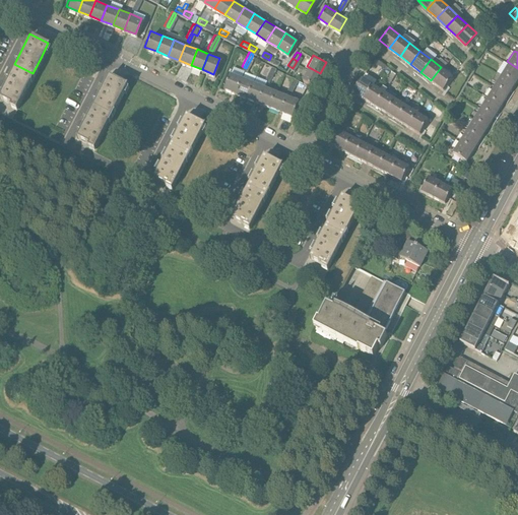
[(500,72),(514,81),(517,73),(517,68),(507,61),(500,72)]
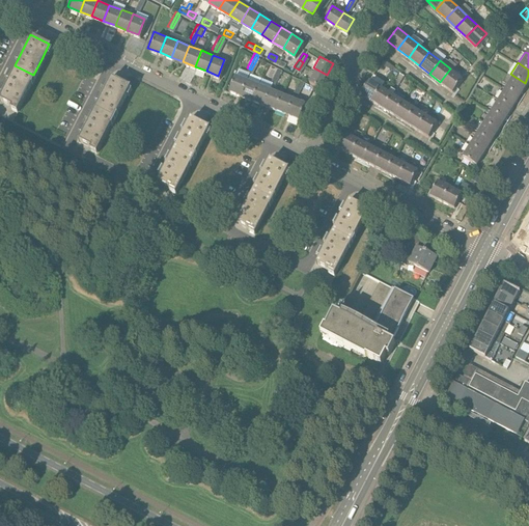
[(269,79),(271,81),(278,66),(276,64),(269,79)]
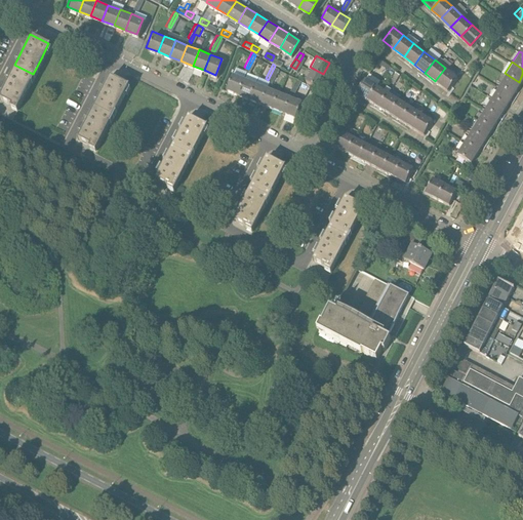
[(16,106),(25,90),(33,74),(14,65),(0,92),(0,97),(16,106)]
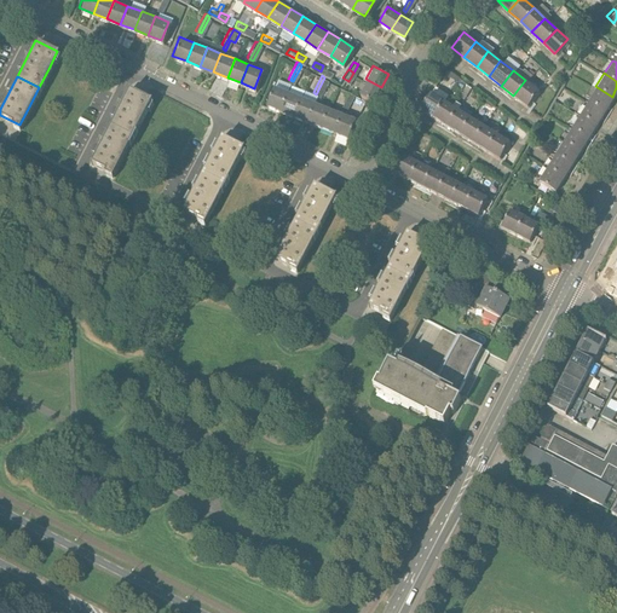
[(316,94),(318,96),(328,79),(324,77),(316,94)]
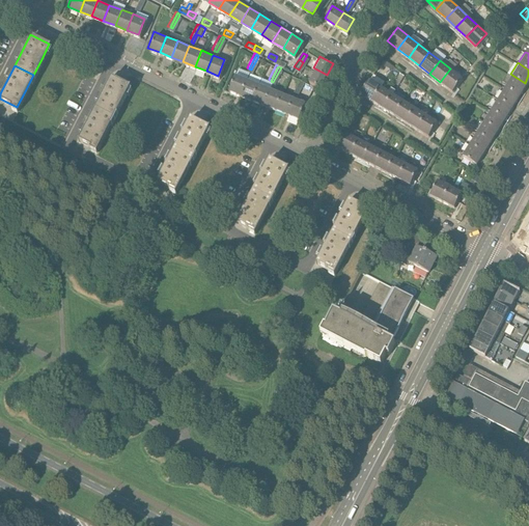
[(307,79),(321,86),(327,75),(313,67),(307,79)]
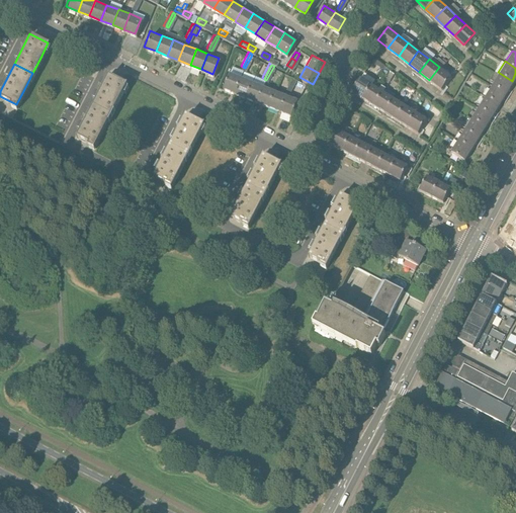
[(429,80),(440,87),(449,75),(439,67),(429,80)]
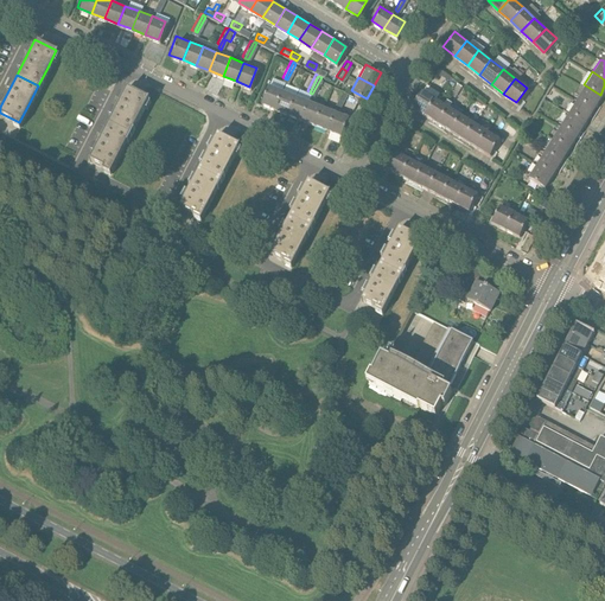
[(260,101),(273,106),(280,88),(267,83),(260,101)]
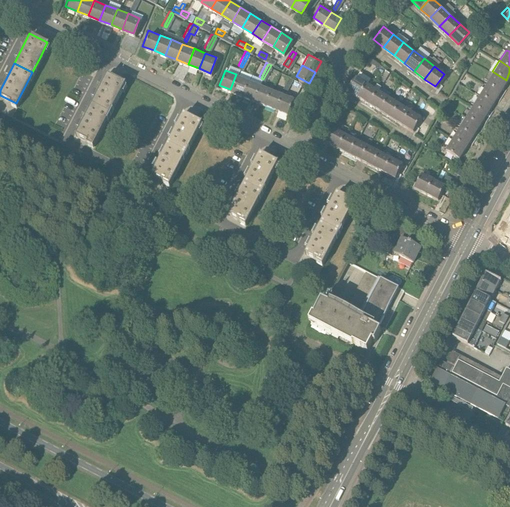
[(486,82),(499,91),(506,80),(492,71),(486,82)]
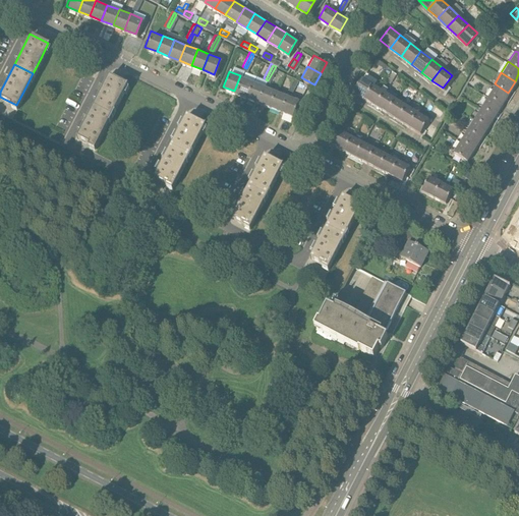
[(110,114),(118,98),(126,82),(108,73),(92,104),(110,114)]
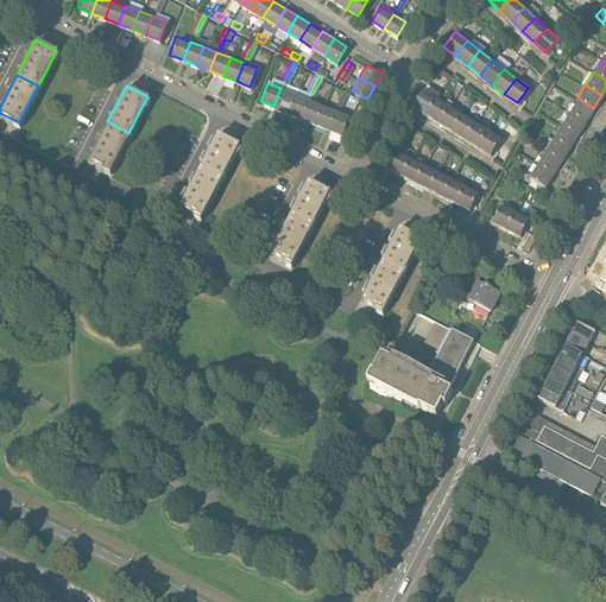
[(333,103),(336,106),(345,89),(342,87),(333,103)]
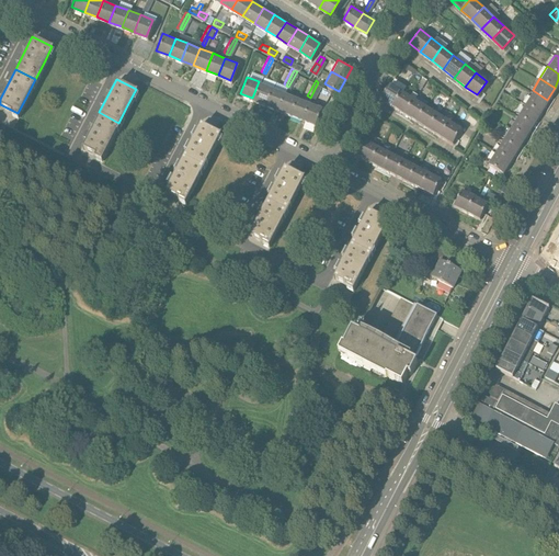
[(252,98),(264,103),(272,87),(259,81),(252,98)]
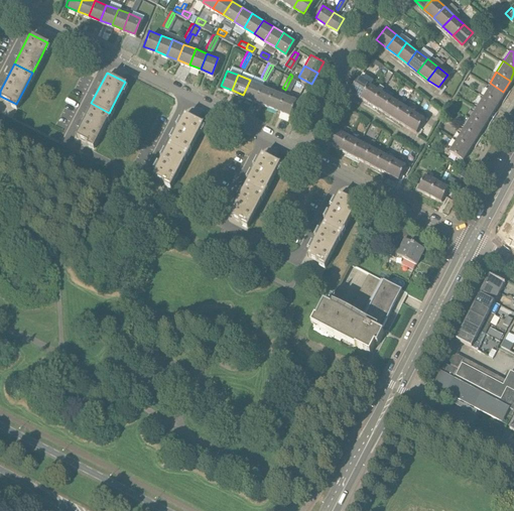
[(285,90),(287,91),(294,77),(292,76),(285,90)]
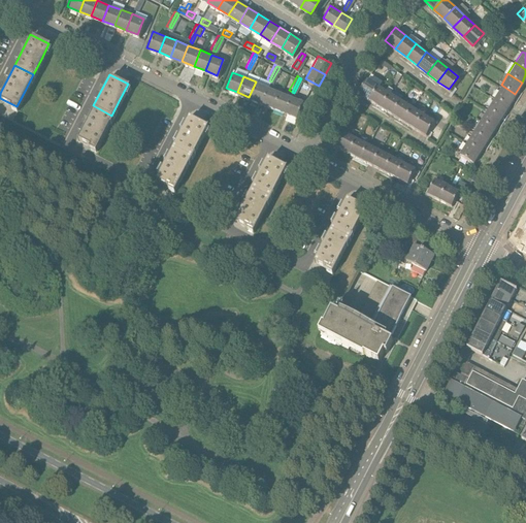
[(357,91),(368,98),(376,85),(365,77),(357,91)]
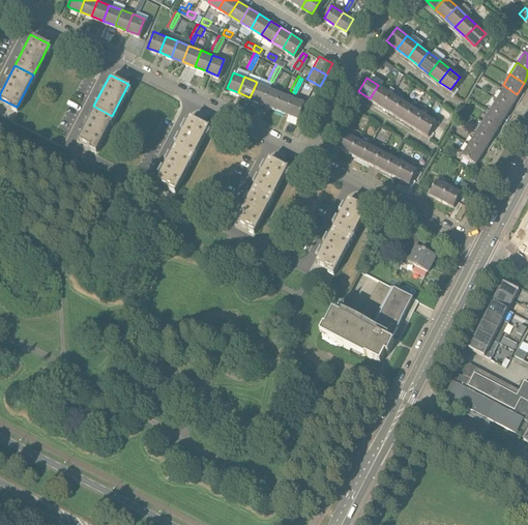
[(250,97),(262,101),(268,86),(257,82),(250,97)]
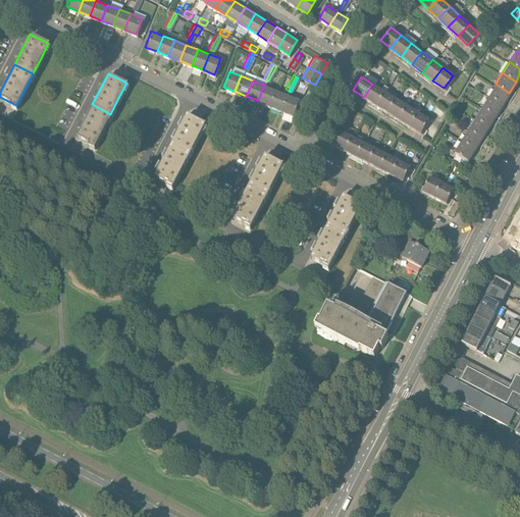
[(364,97),(375,104),(383,90),(372,84),(364,97)]
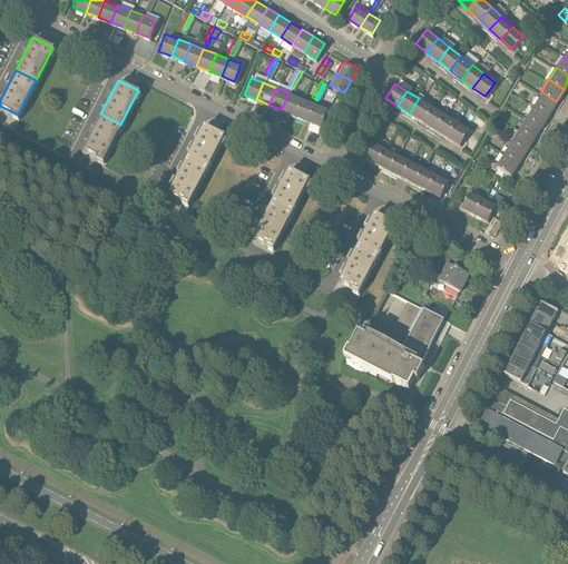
[(534,104),(548,112),(556,101),(541,91),(534,104)]
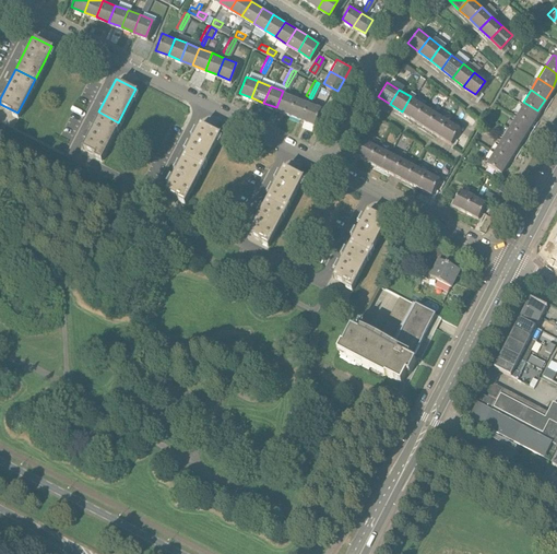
[(276,107),(288,113),(295,96),(283,91),(276,107)]
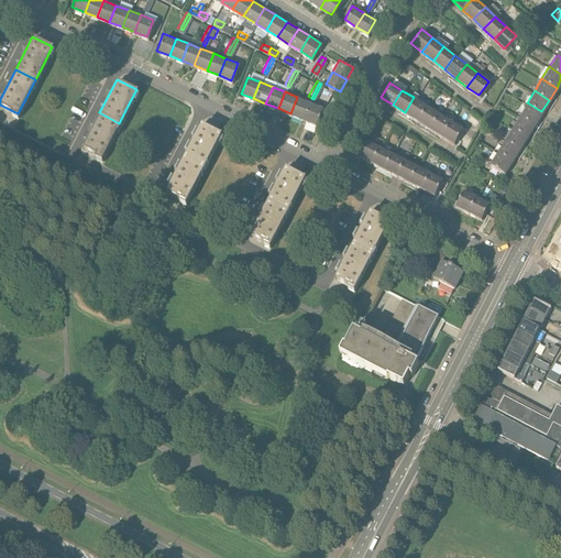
[(290,113),(303,119),(310,101),(297,97),(290,113)]
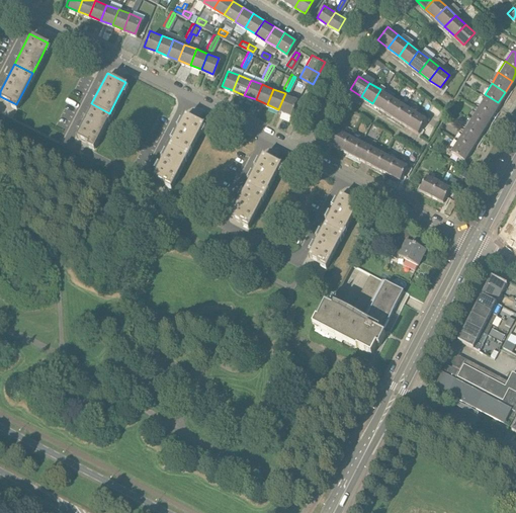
[(372,103),(383,110),(392,96),(380,89),(372,103)]
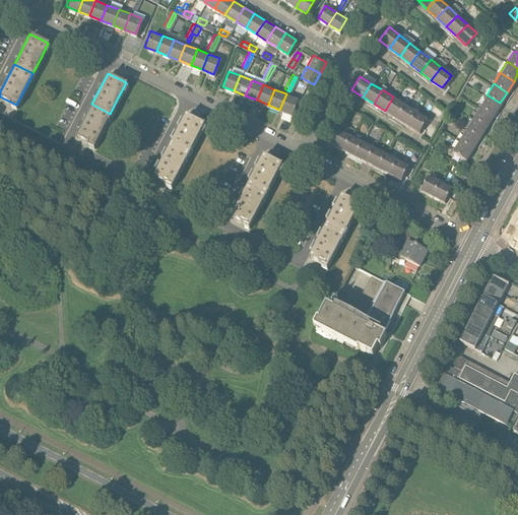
[(286,93),(279,110),(292,114),(298,99),(286,93)]
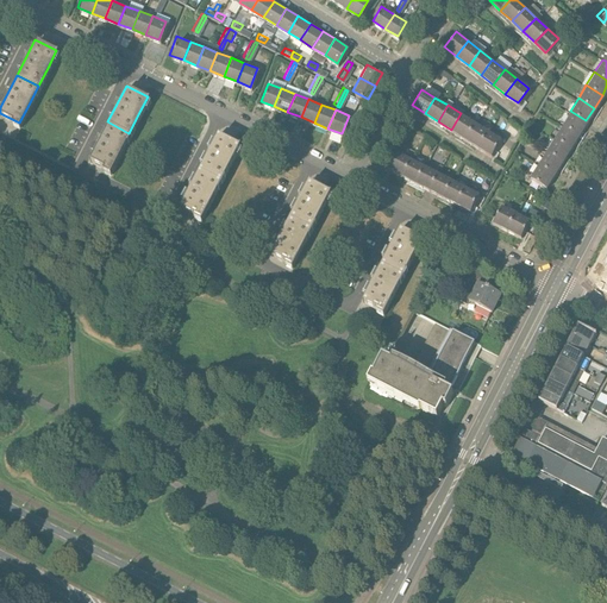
[(562,124),(577,133),(586,120),(570,111),(562,124)]
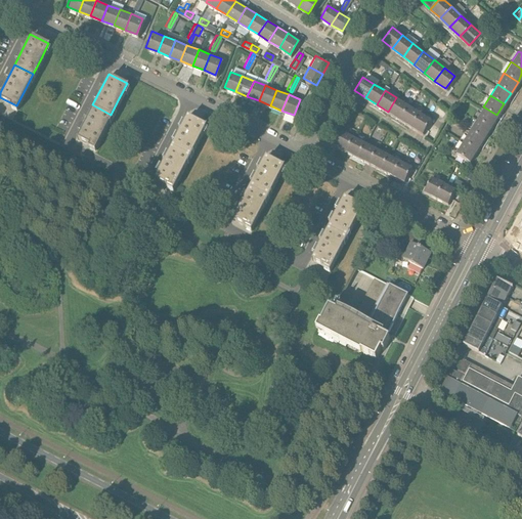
[(388,112),(399,118),(407,104),(396,97),(388,112)]
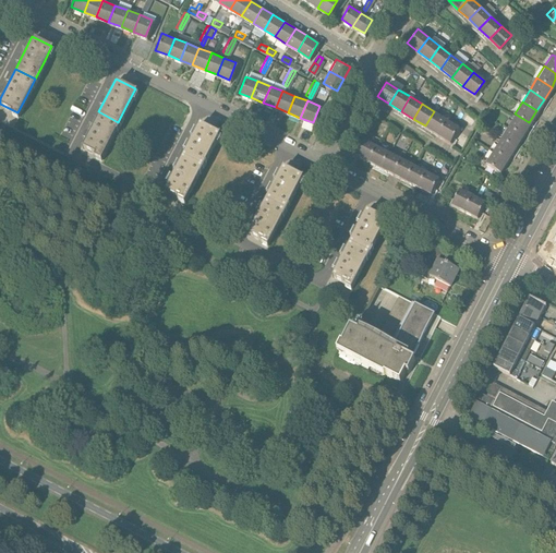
[(101,155),(110,139),(118,122),(98,111),(82,145),(101,155)]
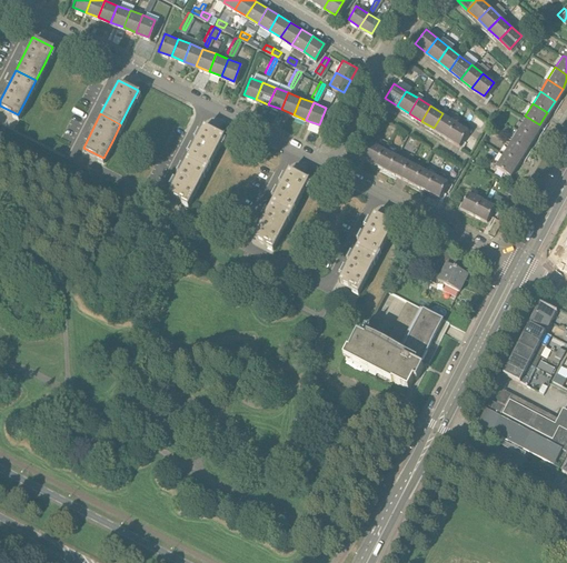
[(434,128),(446,136),(455,121),(443,113),(434,128)]
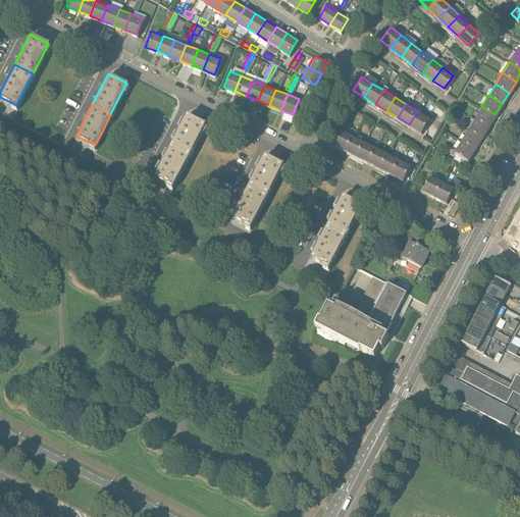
[(474,117),(487,125),(495,114),(481,106),(474,117)]
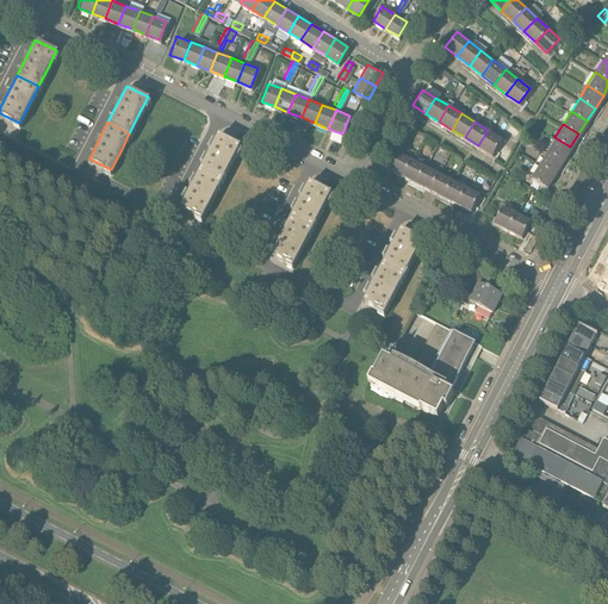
[(478,145),(491,154),(501,138),(488,130),(478,145)]
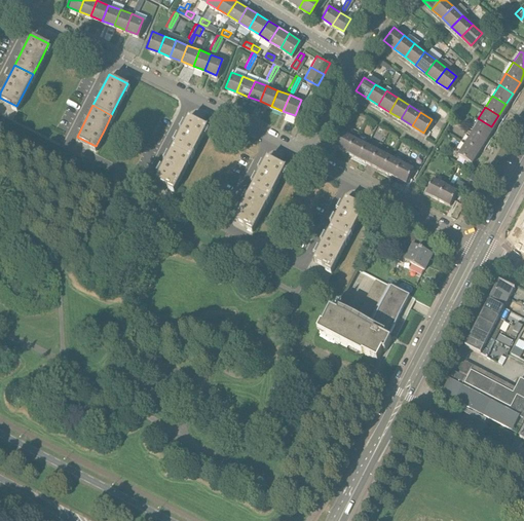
[(190,155),(197,140),(206,124),(187,114),(172,146),(190,155)]
